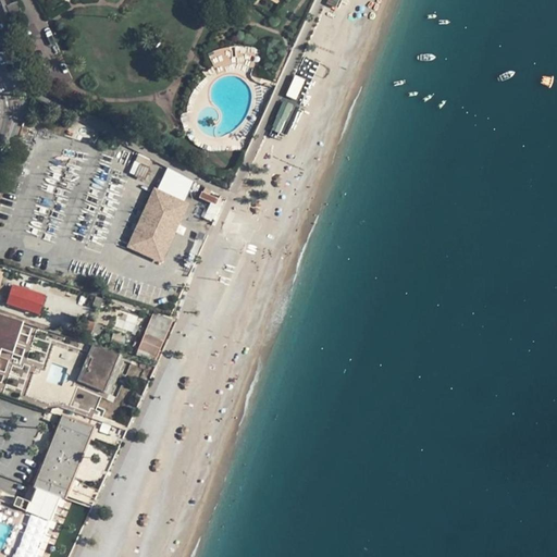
[(330,0),(329,4),(337,9),(341,0),(330,0)]
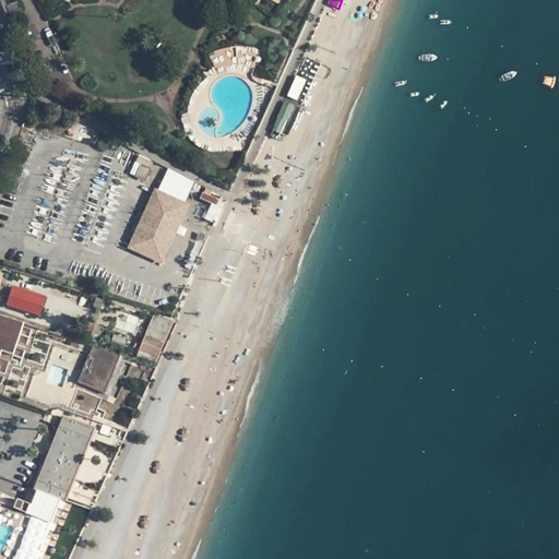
[(8,7),(10,15),(22,11),(19,2),(8,7)]
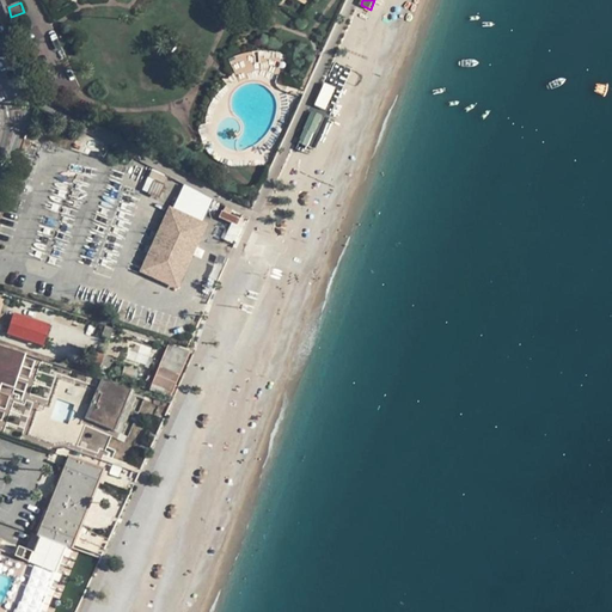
[(326,110),(335,86),(323,81),(314,105),(326,110)]
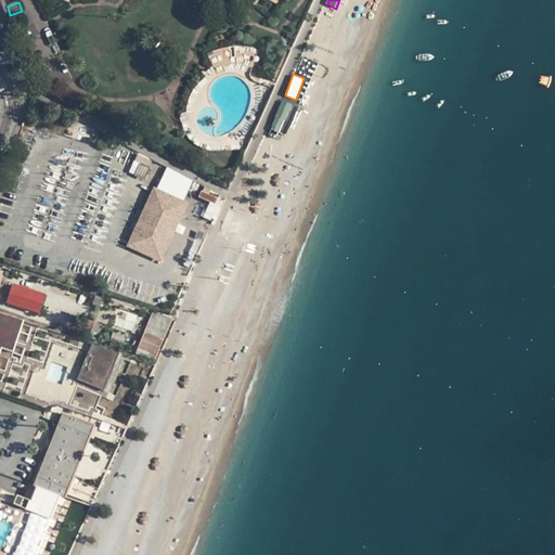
[(128,173),(143,179),(151,159),(137,154),(128,173)]
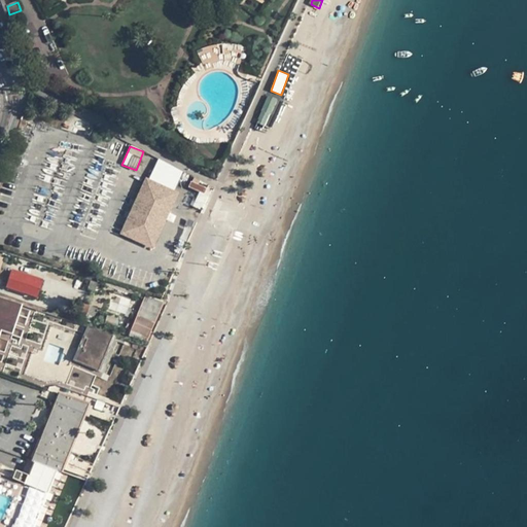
[(167,194),(144,182),(124,229),(146,240),(167,194)]
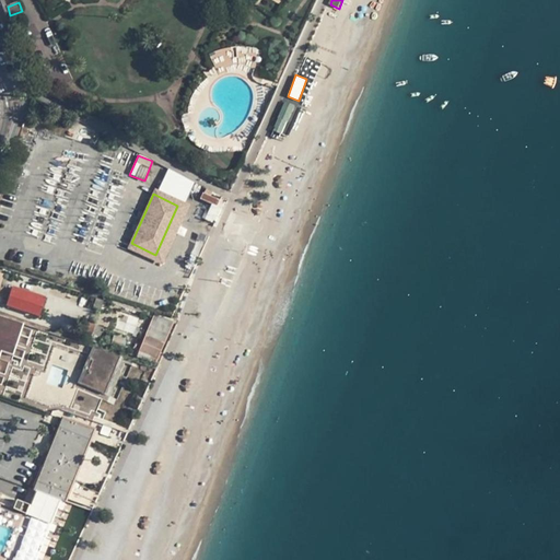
[(45,300),(14,289),(9,305),(38,316),(45,300)]
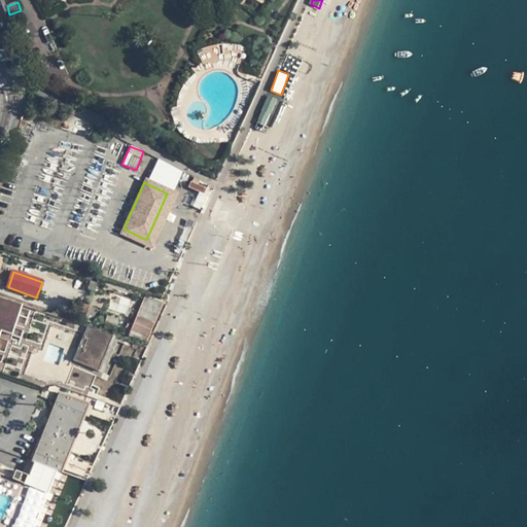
[(89,290),(95,292),(98,283),(92,281),(89,290)]
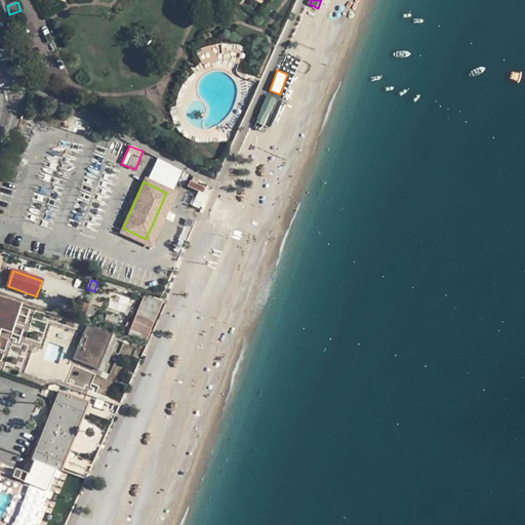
[(0,295),(0,336),(2,332),(13,334),(23,304),(0,295)]
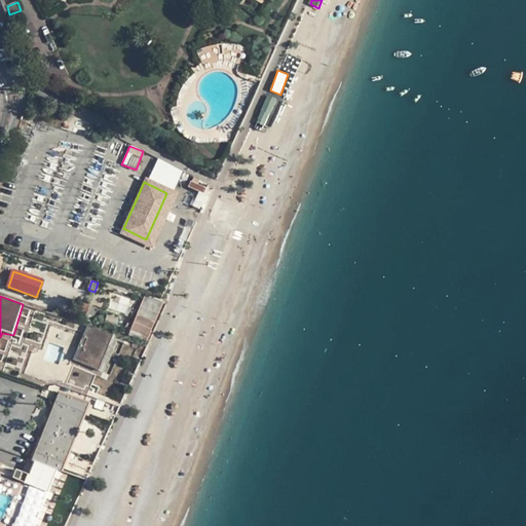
[(161,304),(145,298),(132,329),(148,336),(161,304)]
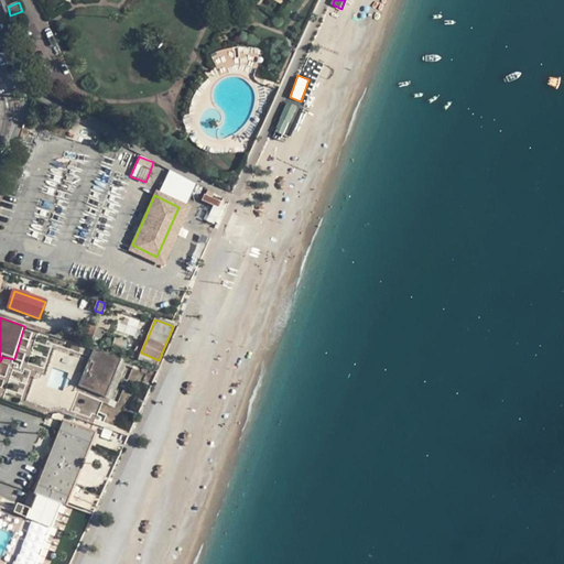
[(95,327),(86,324),(83,334),(91,337),(95,327)]
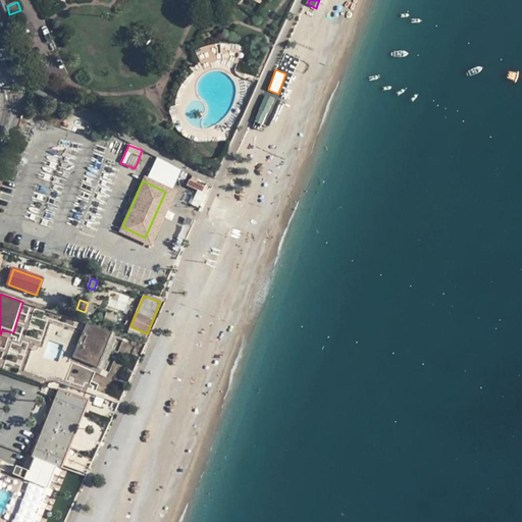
[(112,333),(90,325),(73,360),(97,369),(112,333)]
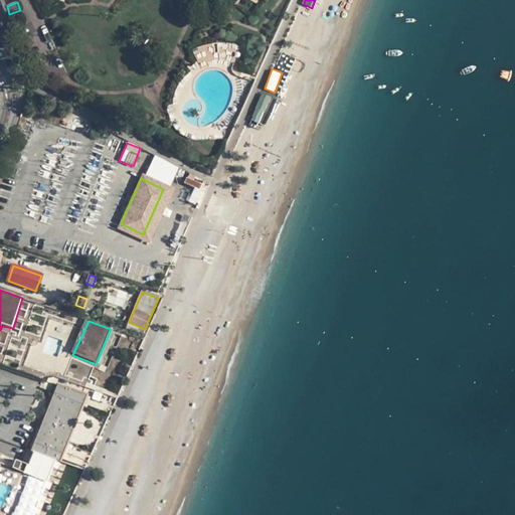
[(59,386),(37,446),(59,454),(81,394),(59,386)]
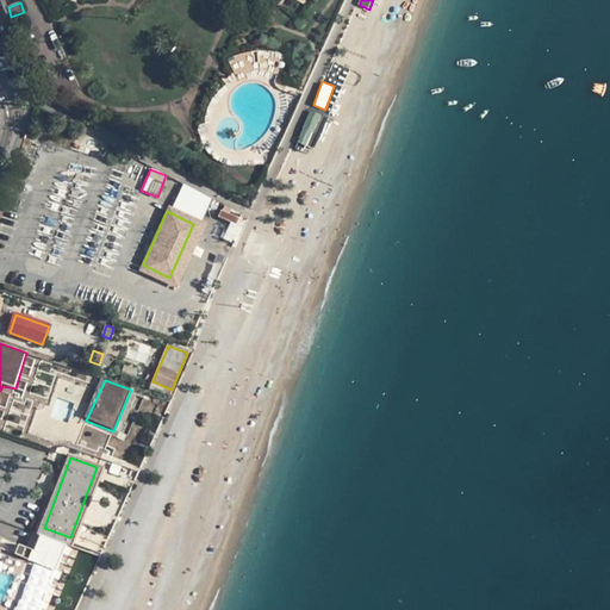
[(0,609),(39,609),(69,543),(41,531),(30,554),(17,549),(14,556),(0,551),(0,609)]
